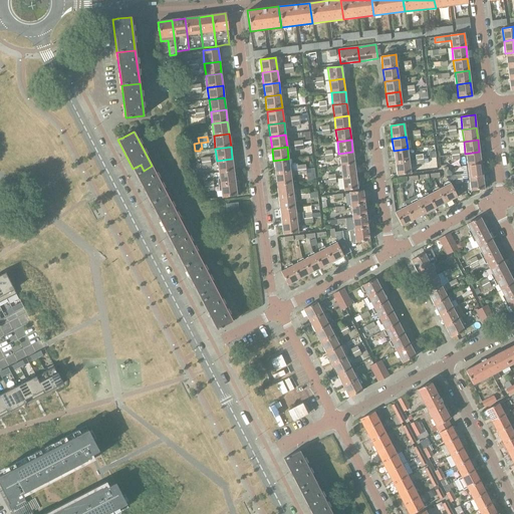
[(394,151),(395,163),(409,161),(408,149),(394,151)]
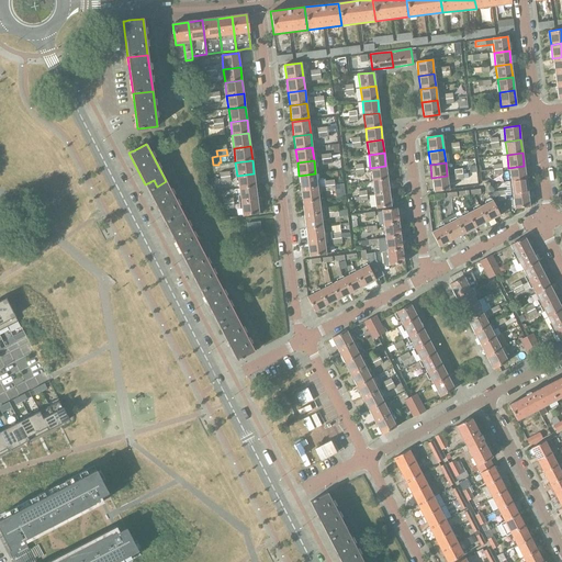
[(388,179),(385,166),(370,168),(372,181),(388,179)]
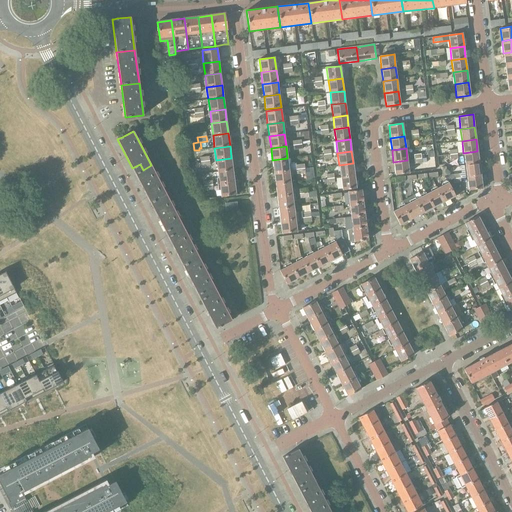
[(479,163),(477,151),(463,153),(465,165),(479,163)]
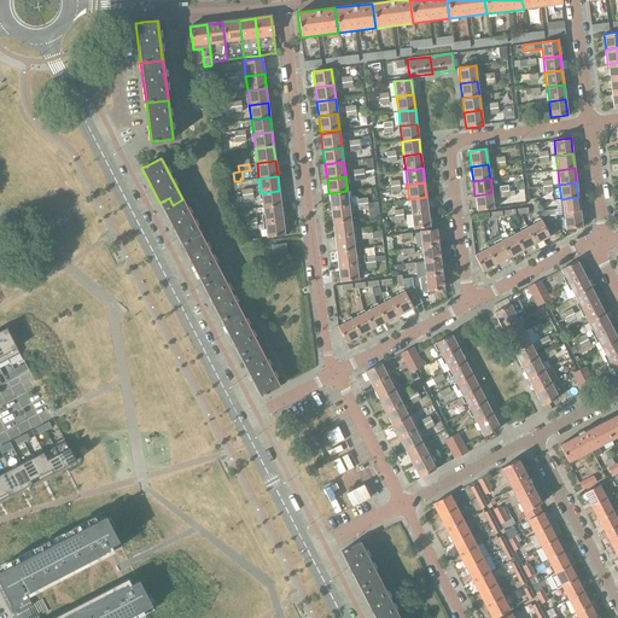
[(279,191),(261,193),(262,208),(281,205),(279,191)]
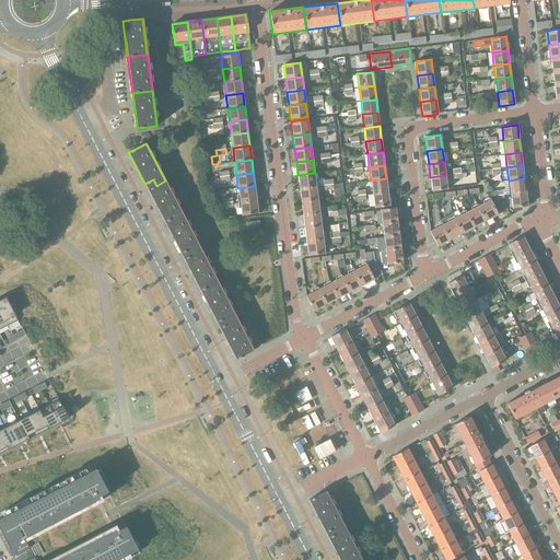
[(298,175),(300,188),(316,186),(314,173),(298,175)]
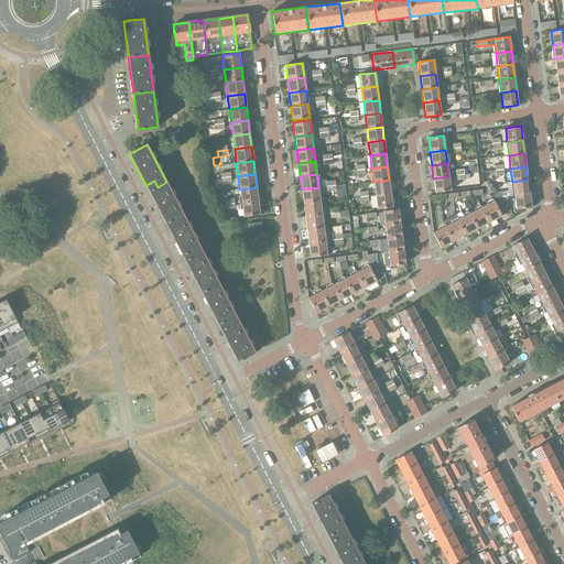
[(451,191),(448,176),(433,179),(435,193),(451,191)]
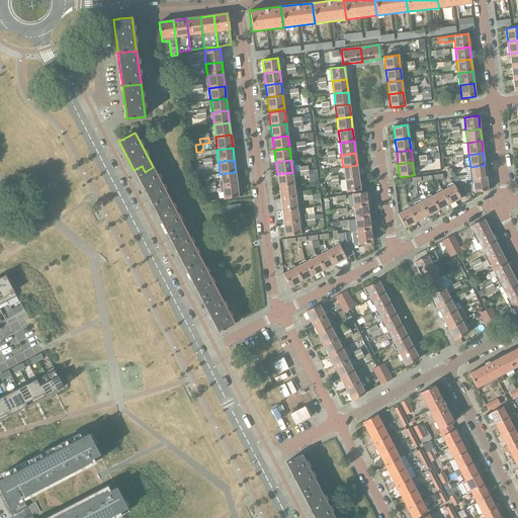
[(358,177),(357,165),(343,167),(344,179),(358,177)]
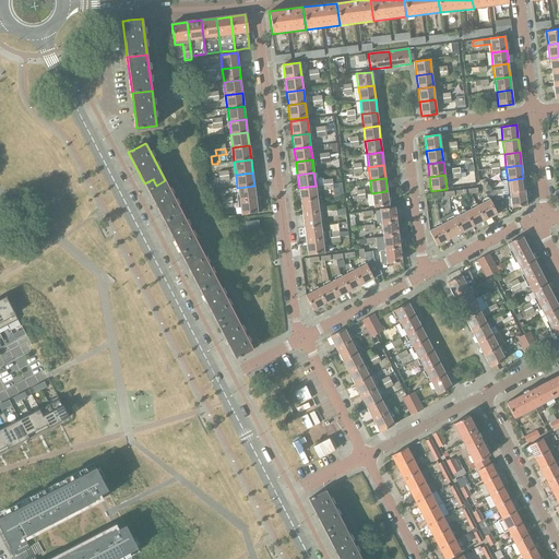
[(523,178),(508,180),(510,193),(525,191),(523,178)]
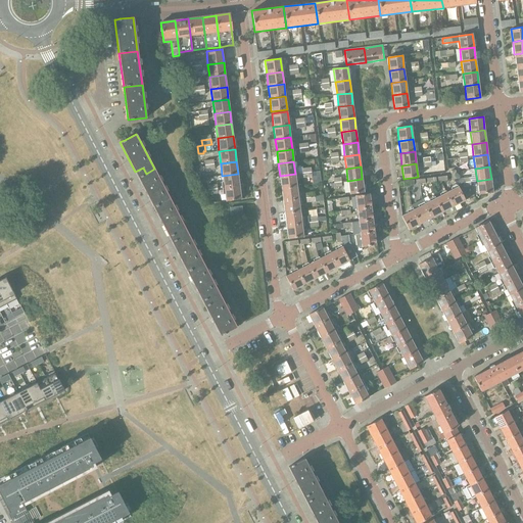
[(135,172),(151,203),(159,199),(162,205),(171,200),(154,169),(146,174),(143,168),(135,172)]
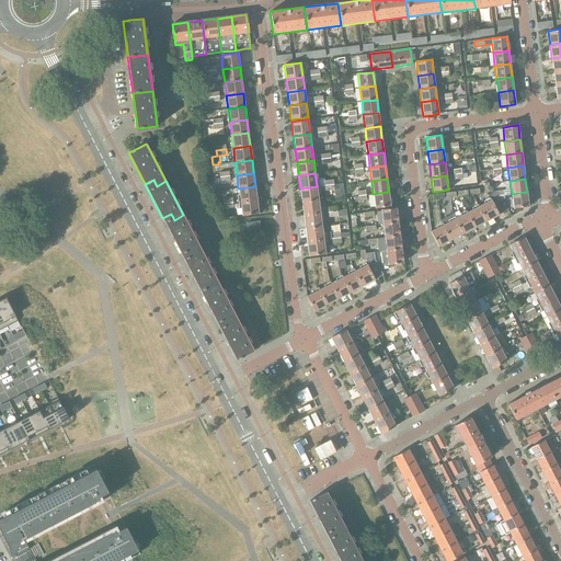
[(342,183),(333,185),(334,190),(335,197),(344,196),(342,183)]
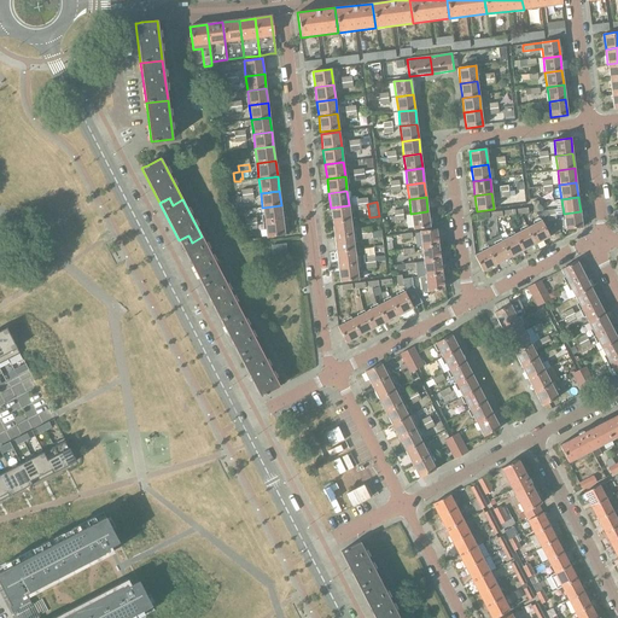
[(283,220),(281,205),(262,208),(264,222),(283,220)]
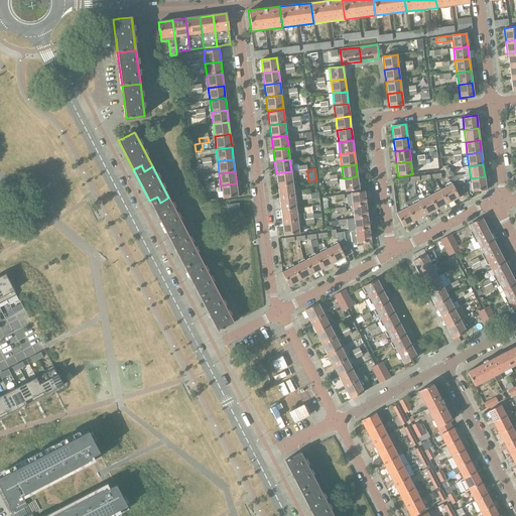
[(276,173),(277,185),(293,183),(291,171),(276,173)]
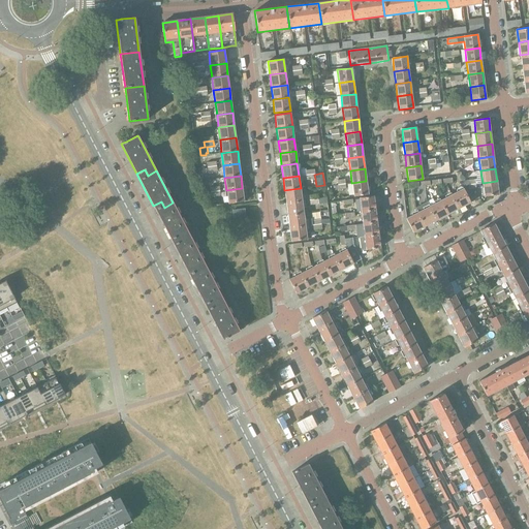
[(368,194),(366,181),(351,183),(353,196),(368,194)]
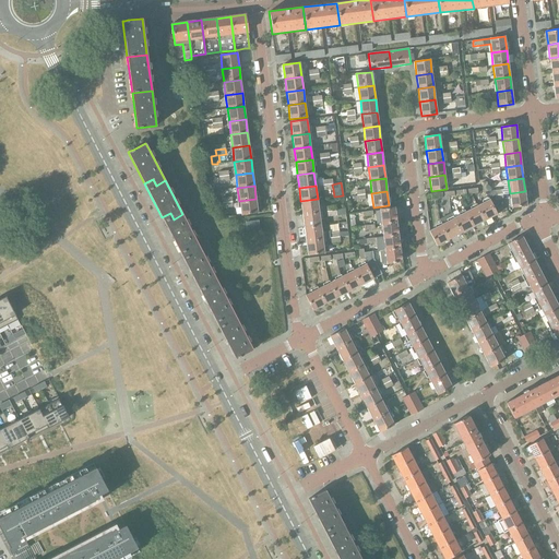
[(526,205),(525,191),(510,193),(511,207),(526,205)]
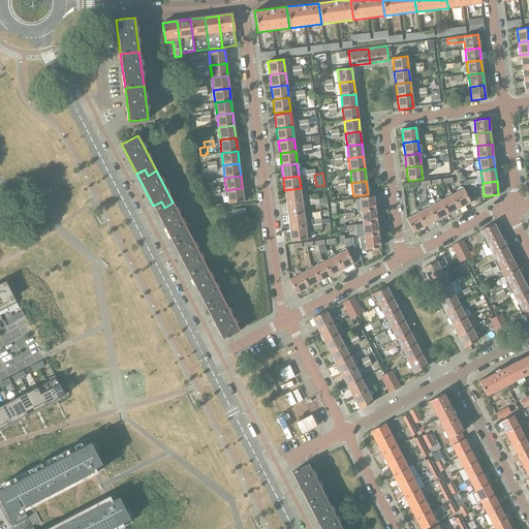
[(242,188),(226,190),(228,204),(244,201),(242,188)]
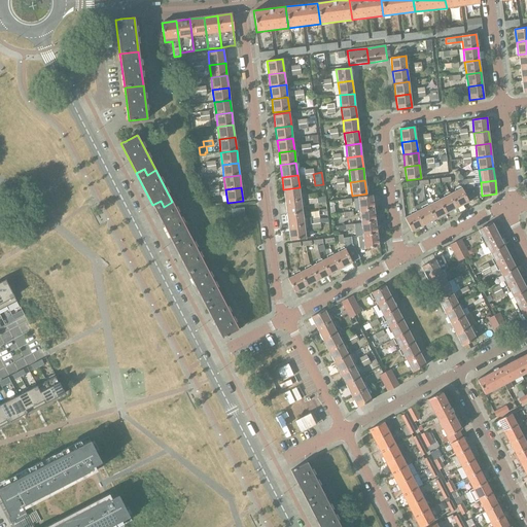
[(283,189),(285,202),(301,200),(300,187),(283,189)]
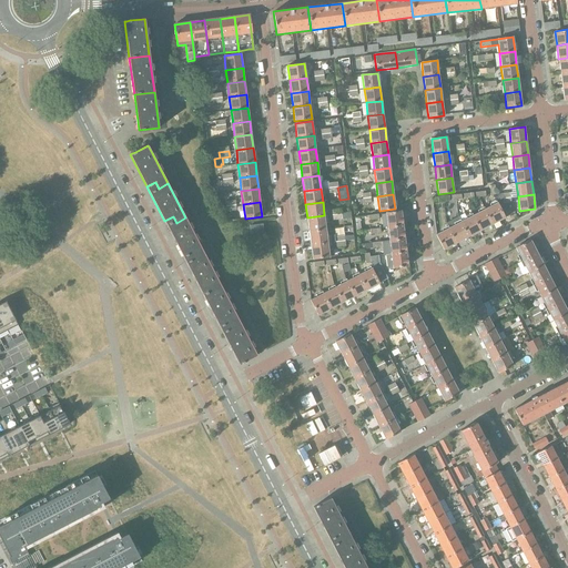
[(497,202),(484,209),(493,224),(505,217),(497,202)]
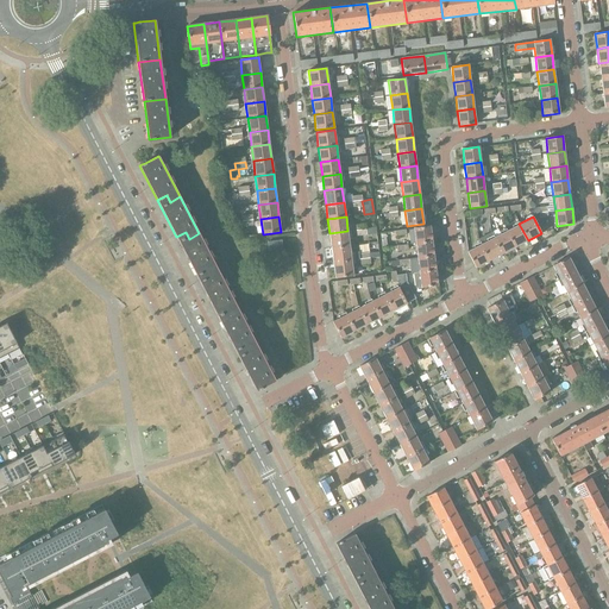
[(515,248),(528,240),(519,224),(507,231),(515,248)]
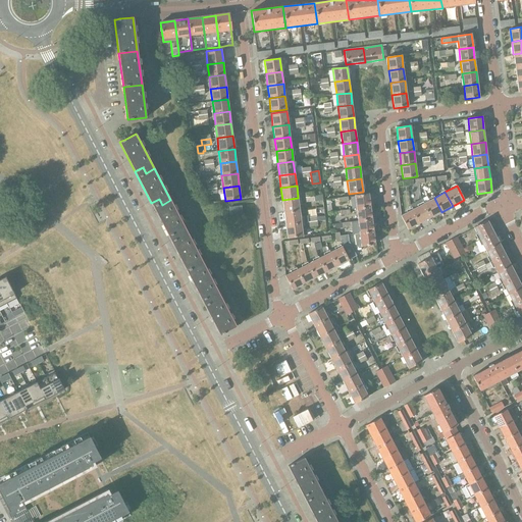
[(354,195),(356,208),(370,207),(368,194),(354,195)]
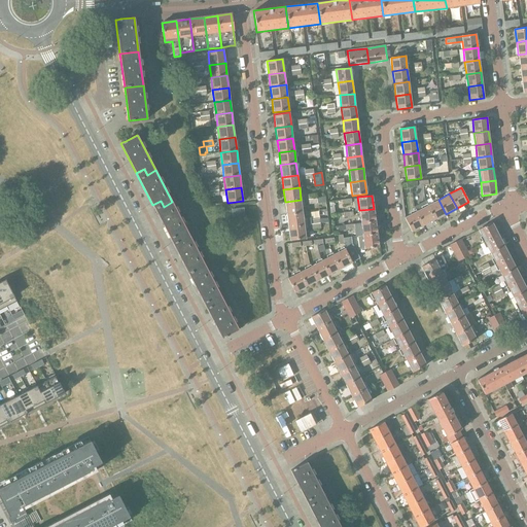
[(285,202),(286,215),(303,213),(301,200),(285,202)]
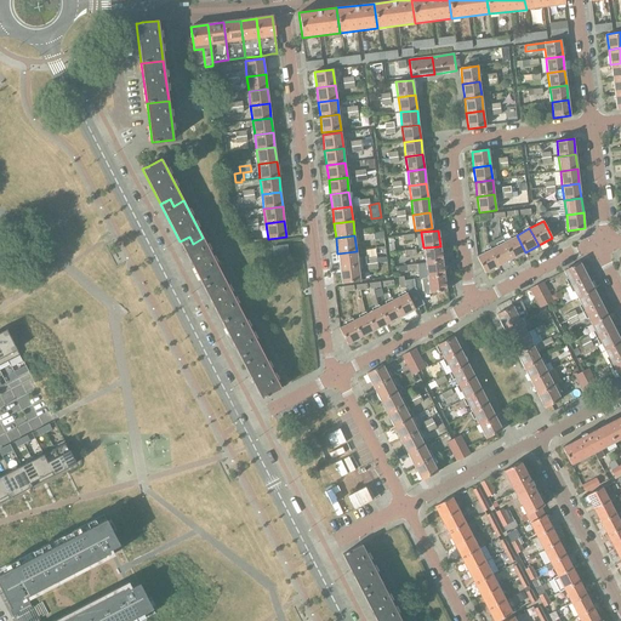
[(512,258),(525,252),(517,235),(503,243),(512,258)]
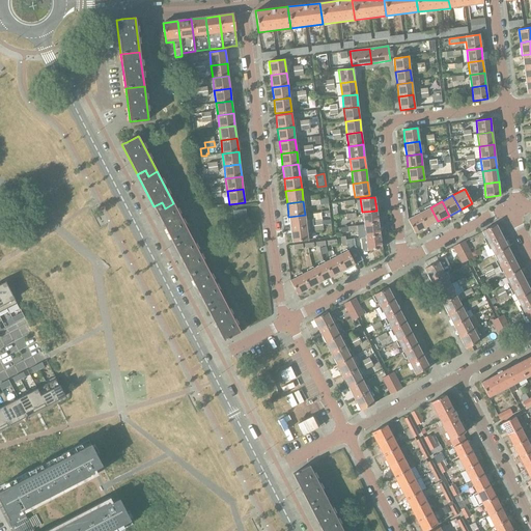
[(154,206),(170,240),(178,235),(182,241),(190,235),(173,203),(165,208),(162,202),(154,206)]
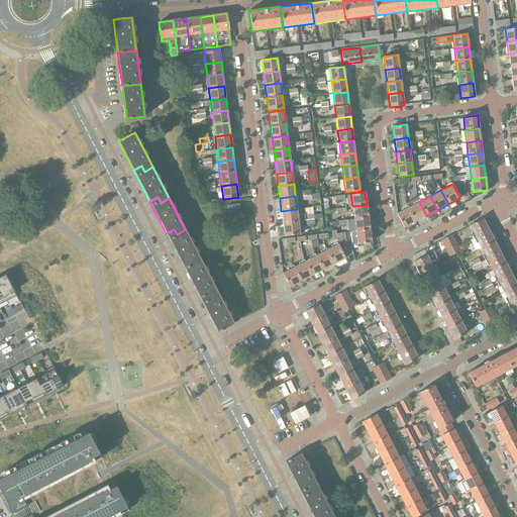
[(426,215),(419,202),(416,197),(405,203),(408,207),(415,221),(426,215)]
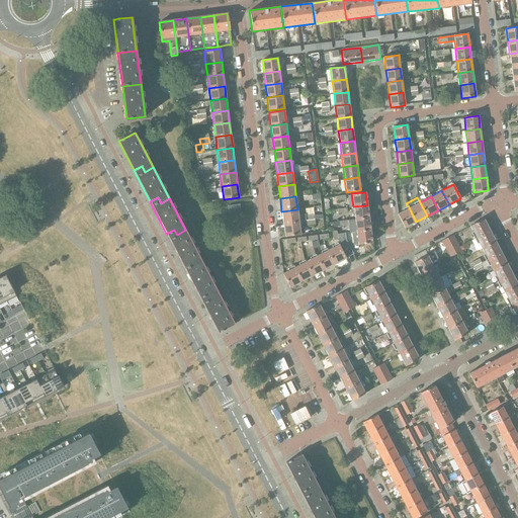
[(240,212),(240,208),(239,204),(228,205),(229,213),(240,212)]
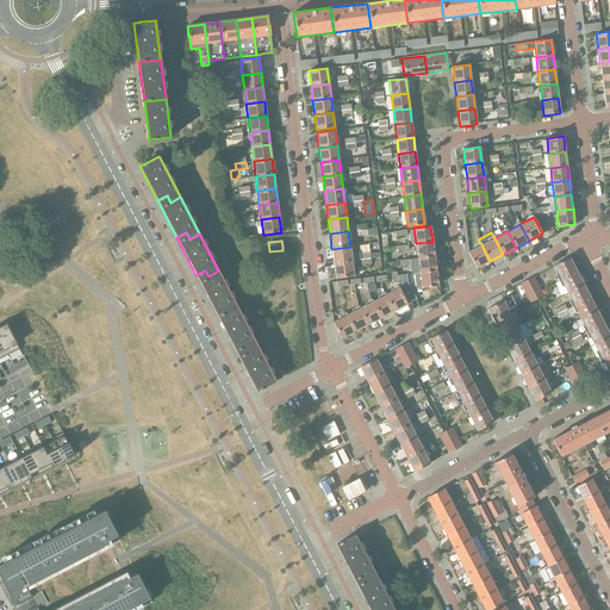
[(434,256),(433,242),(416,243),(417,257),(434,256)]
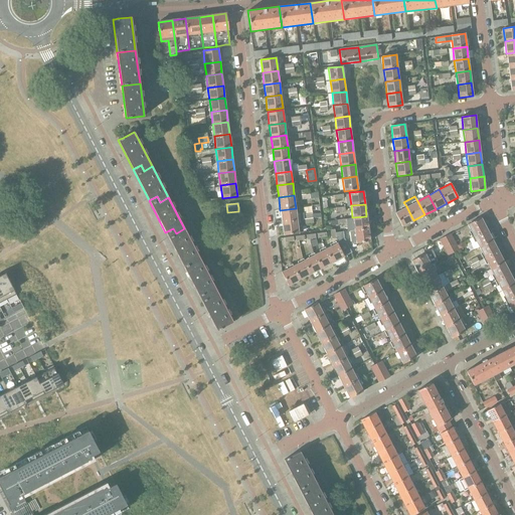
[(402,226),(413,220),(406,206),(394,212),(402,226)]
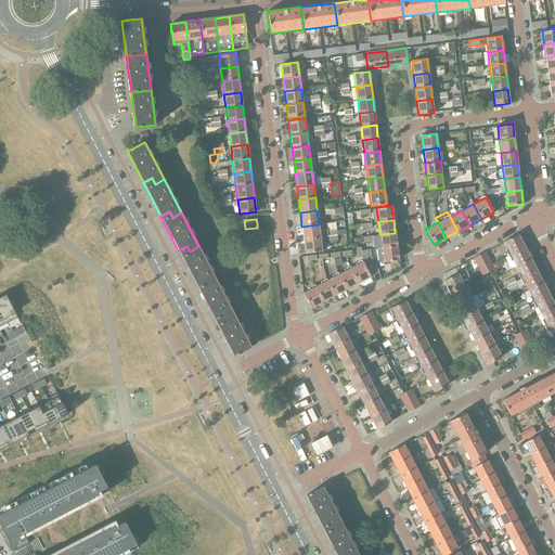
[(301,227),(304,240),(320,237),(319,224),(301,227)]
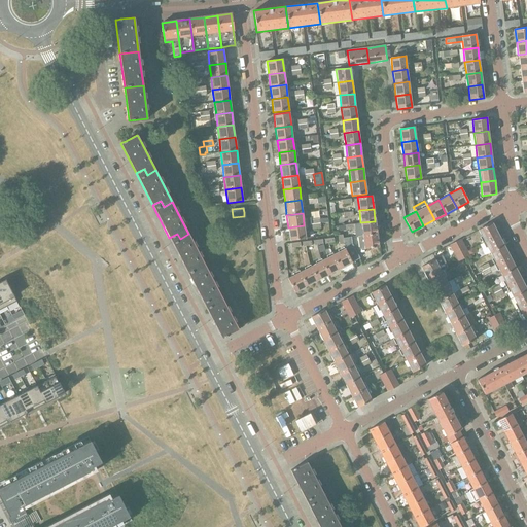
[(375,221),(360,222),(362,236),(377,234),(375,221)]
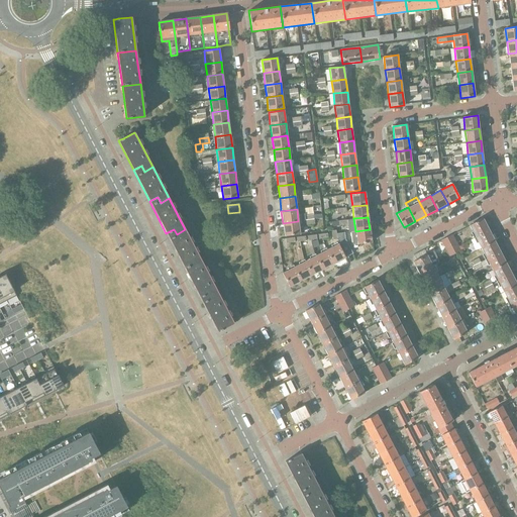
[(475,237),(489,230),(483,218),(469,225),(475,237)]
